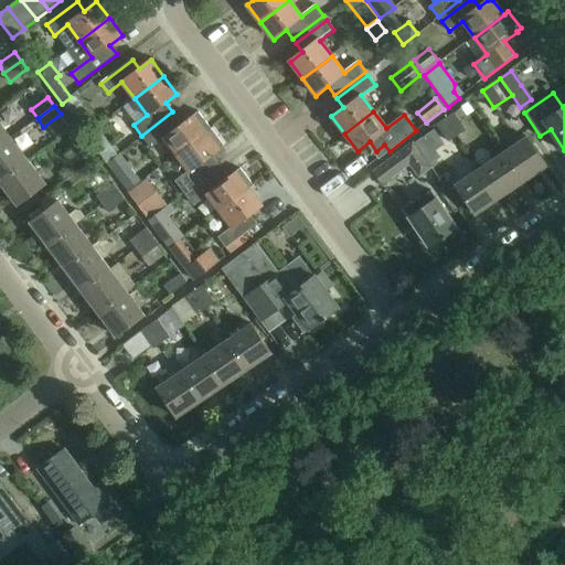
[(199,113),(182,125),(176,116),(145,139),(152,150),(166,140),(178,156),(212,130),(199,113)]
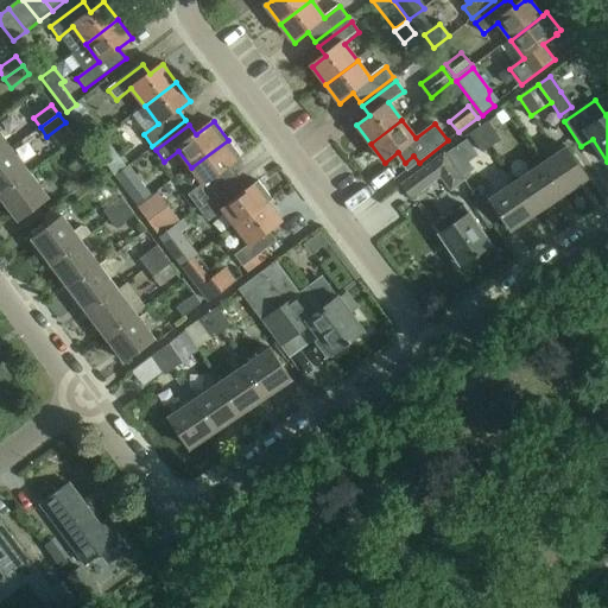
[(488,121),(479,127),(492,146),(501,140),(488,121)]
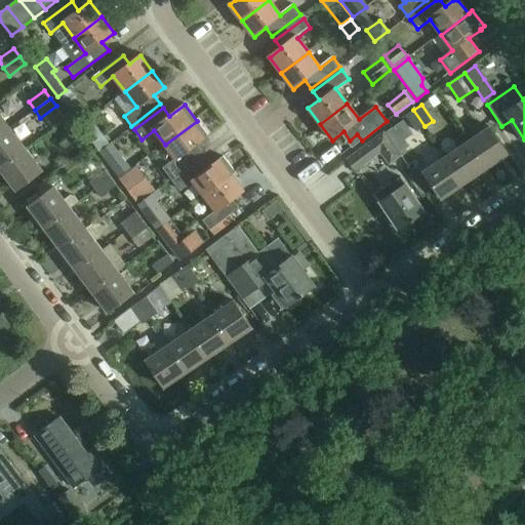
[(425,126),(413,110),(405,115),(416,132),(425,126)]
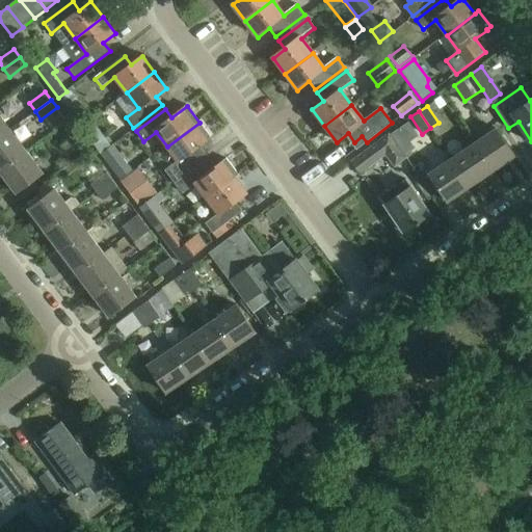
[(0,137),(10,130),(0,115),(0,137)]
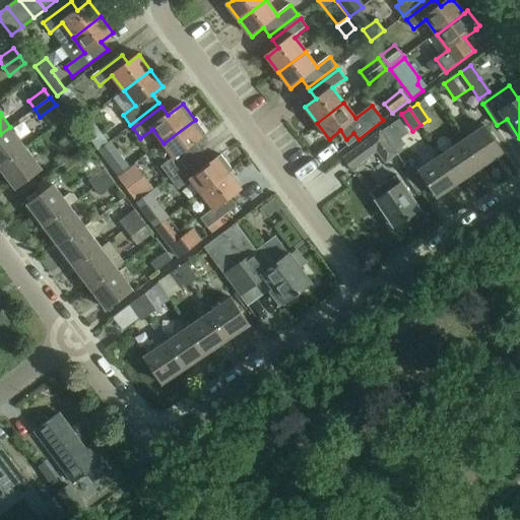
[(86,120),(78,126),(95,148),(104,141),(86,120)]
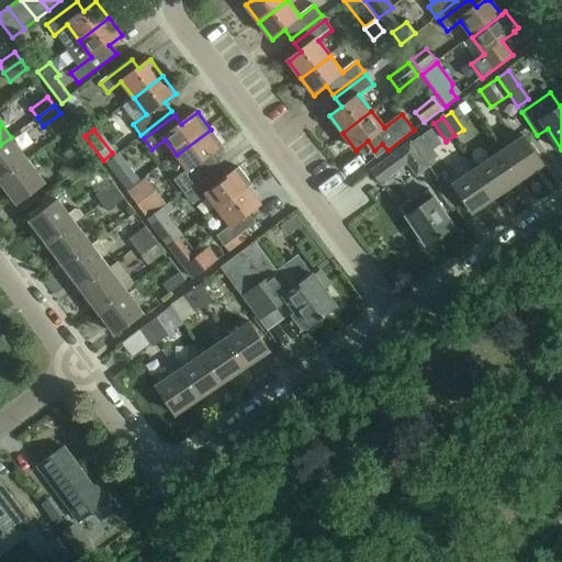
[(211,130),(177,155),(189,171),(176,181),(183,191),(214,168),(208,158),(224,146),(211,130)]
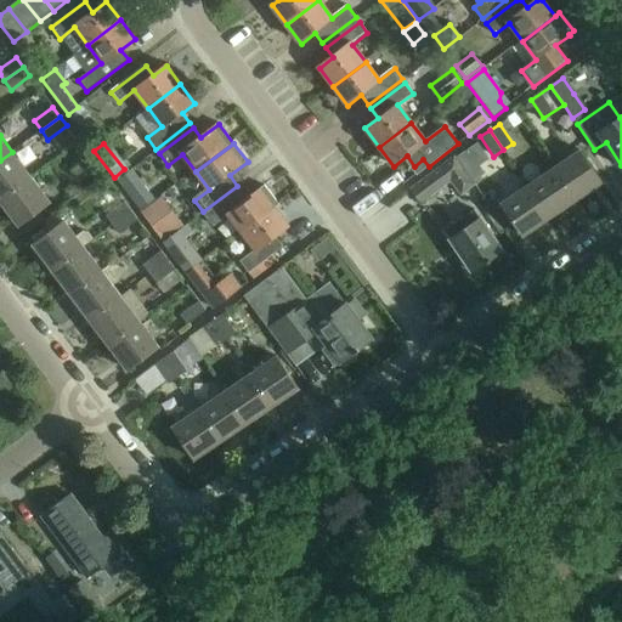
[(484,173),(479,165),(488,159),(478,143),(457,156),(474,180),(484,173)]
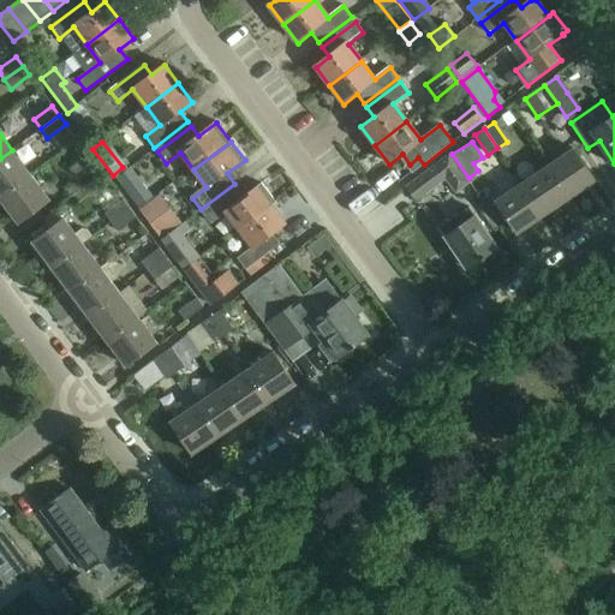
[(0,197),(31,175),(12,150),(0,159),(0,197)]
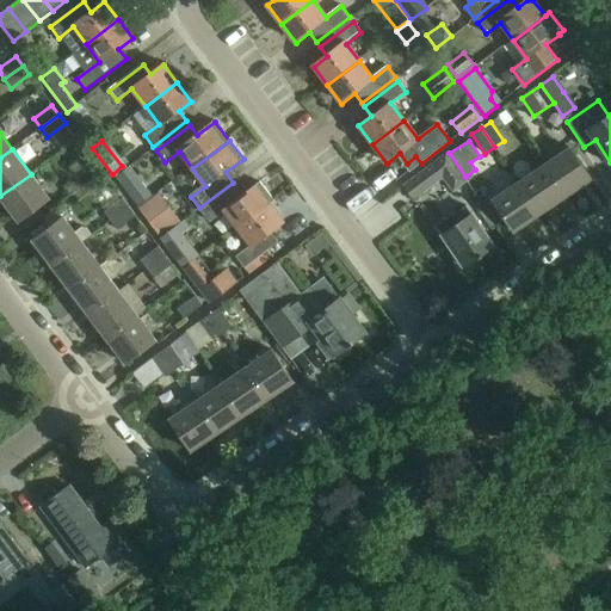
[(569,149),(544,166),(565,198),(591,180),(569,149)]
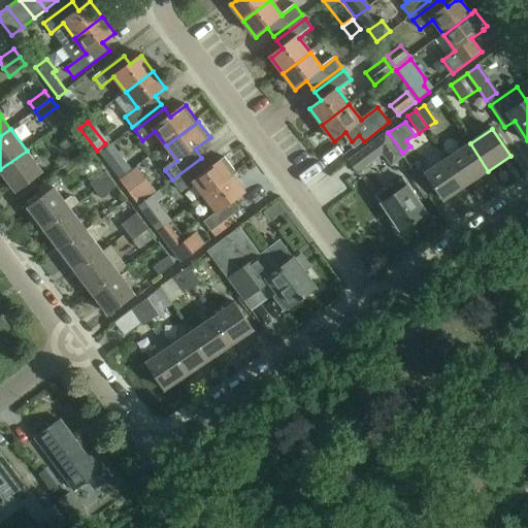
[(83,141),(76,133),(61,144),(67,153),(83,141)]
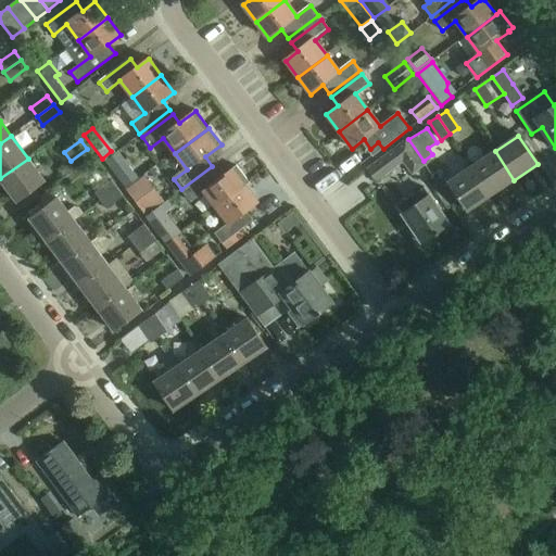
[(425,165),(405,141),(367,171),(377,182),(403,162),(413,175),(425,165)]
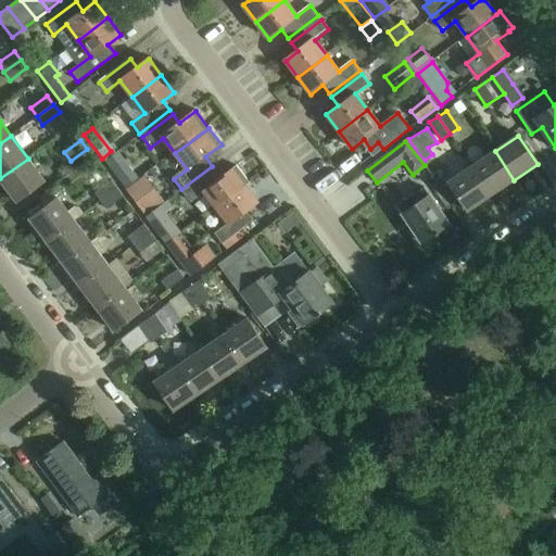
[(136,181),(139,179),(118,151),(105,161),(126,189),(136,181)]
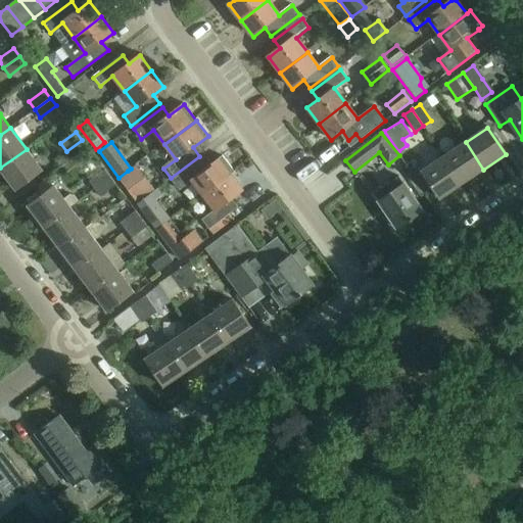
[(466,142),(443,157),(462,184),(483,170),(466,142)]
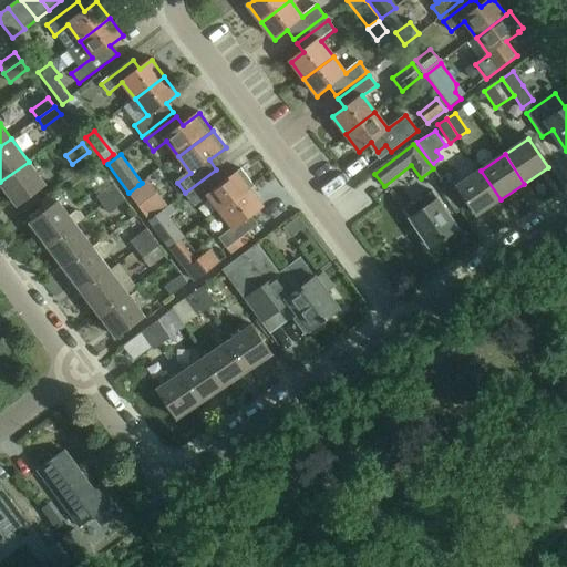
[(29,162),(0,182),(0,183),(17,206),(45,185),(29,162)]
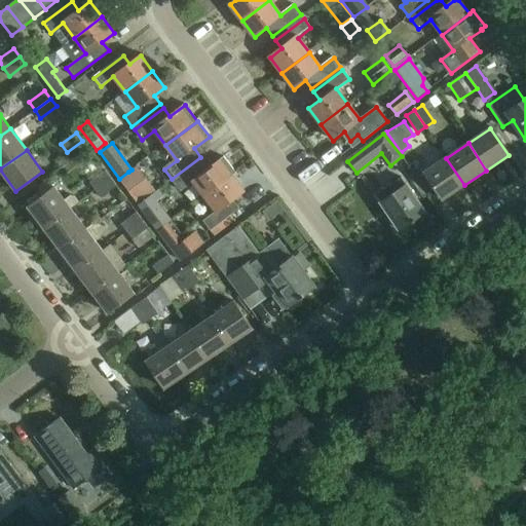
[(464,185),(446,158),(424,173),(443,200),(464,185)]
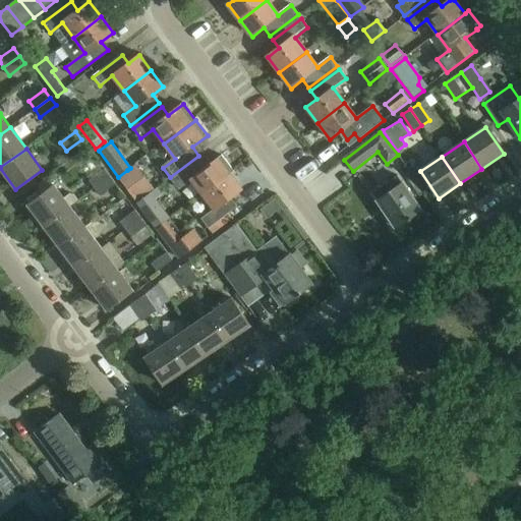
[(204,195),(231,174),(219,159),(208,167),(200,159),(173,180),(180,190),(192,180),(204,195)]
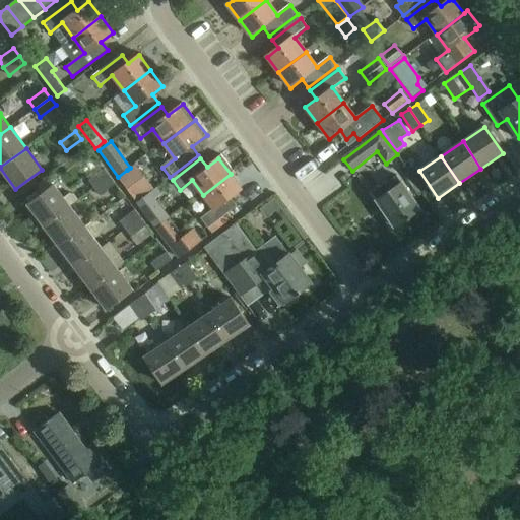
[(110,176),(104,169),(88,180),(94,188),(110,176)]
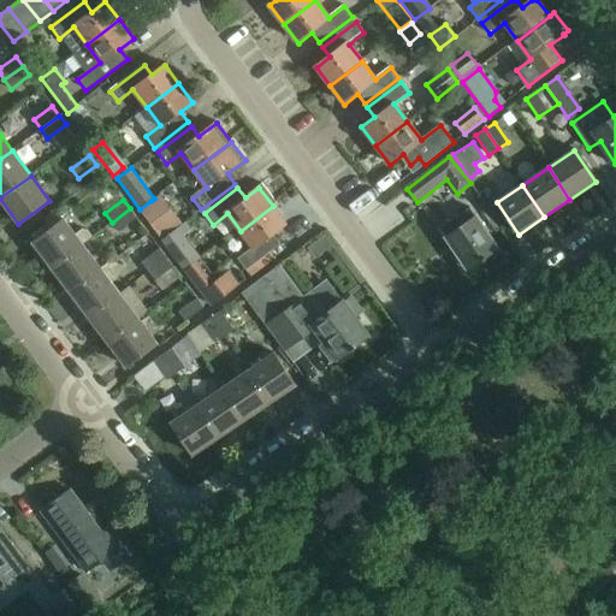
[(150,201),(140,209),(163,241),(173,232),(150,201)]
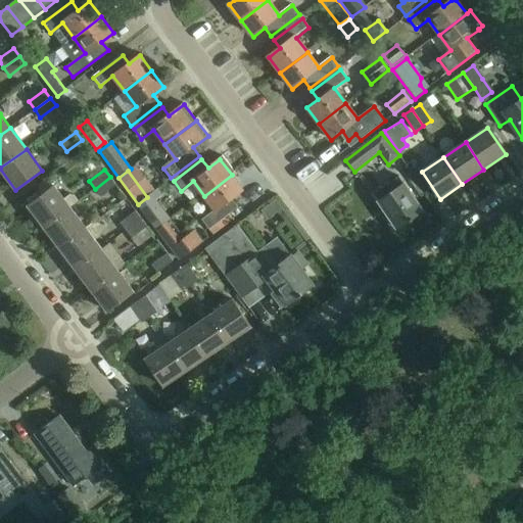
[(232,175),(204,196),(216,210),(203,220),(210,230),(239,207),(233,199),(244,191),(232,175)]
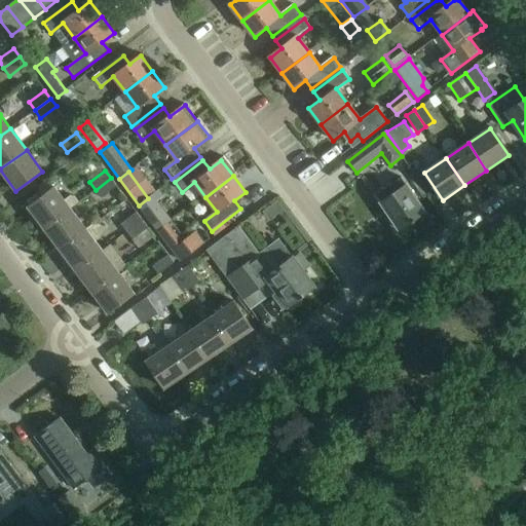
[(117,186),(111,178),(96,190),(101,198),(117,186)]
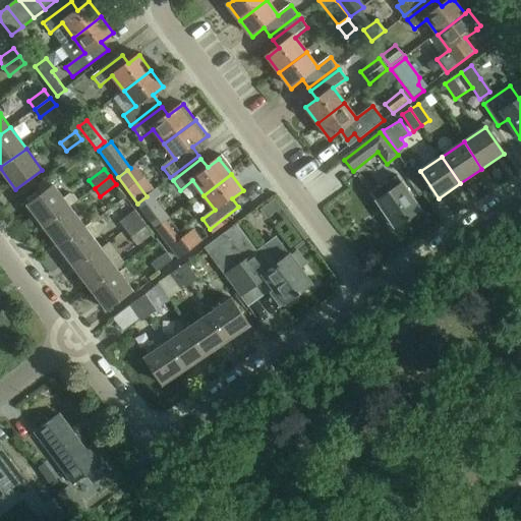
[(412,219),(411,217),(420,211),(397,176),(371,193),(388,216),(385,218),(395,233),(410,223),(408,221),(412,219)]
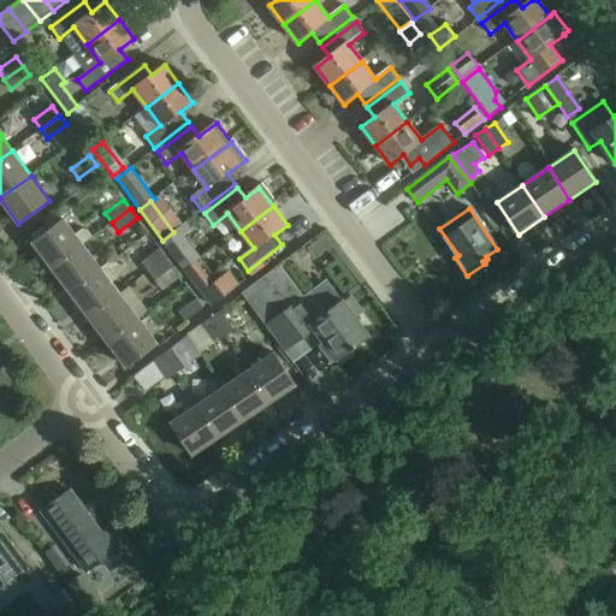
[(52,267),(83,244),(64,220),(33,243),(52,267)]
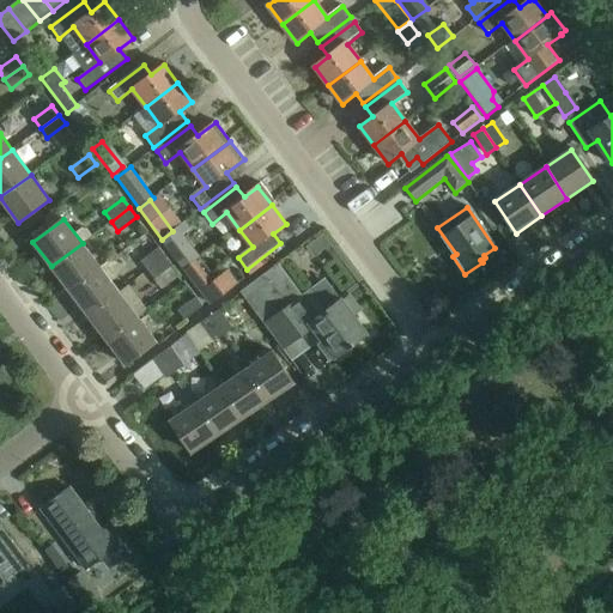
[(162,240),(173,255),(186,246),(175,230),(173,231),(162,240)]
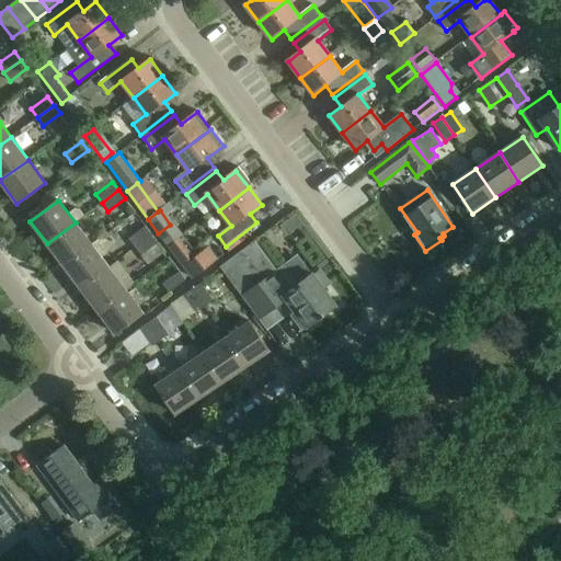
[(296,214),(281,226),(287,235),(302,224),(296,214)]
